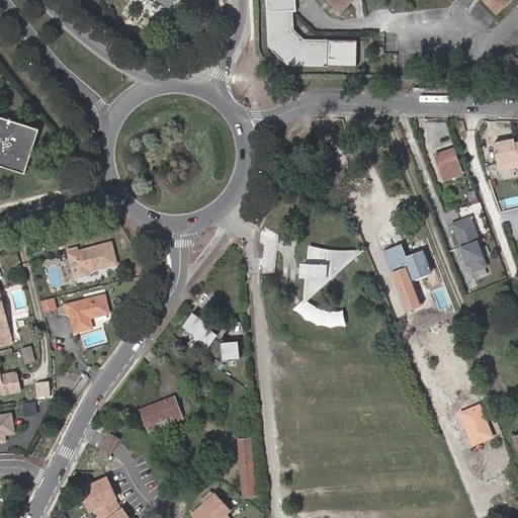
[(326,0),(329,3),(331,1),(341,12),(352,0),(483,0),(496,13),(506,3),(507,5),(511,0),(326,0)]
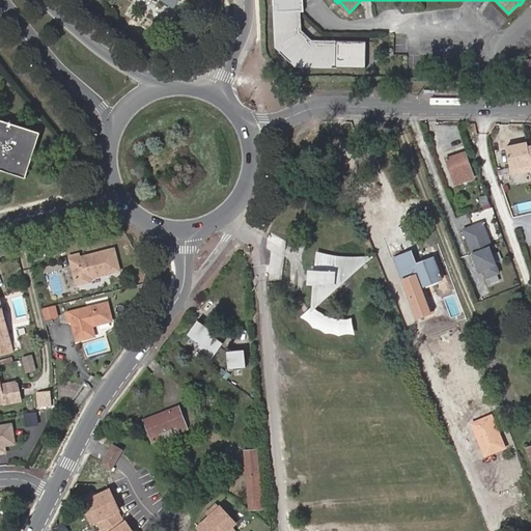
[(312,40),(302,30),(300,10),(278,11),(279,46),(297,62),(336,63),(336,40),(312,40)]
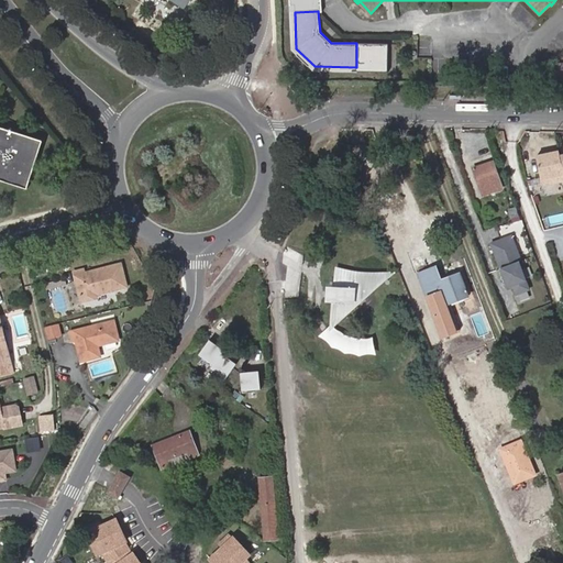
[(315,66),(296,48),(295,12),(290,12),(293,52),(312,70),(356,72),(356,67),(315,66)]
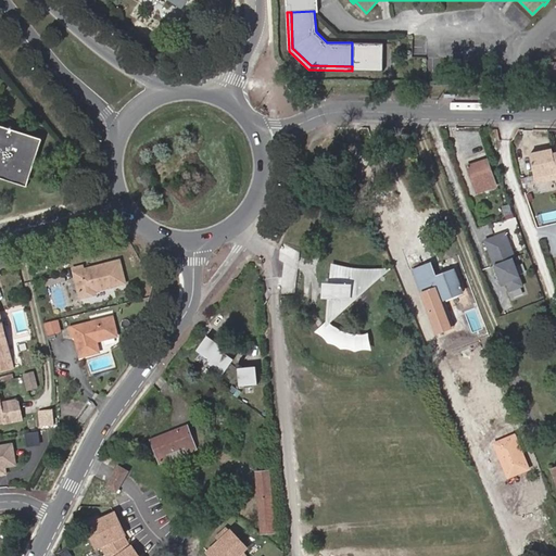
[(42,139),(8,128),(0,152),(0,177),(26,186),(42,139)]
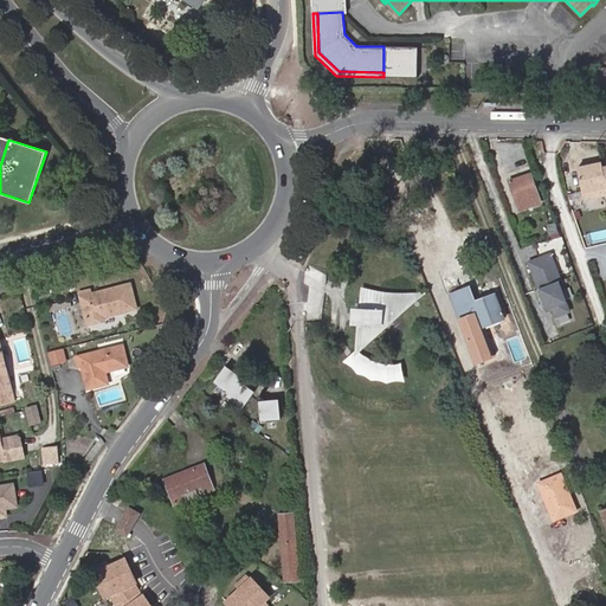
[(605,185),(603,168),(601,163),(577,168),(584,200),(605,194),(605,185)]
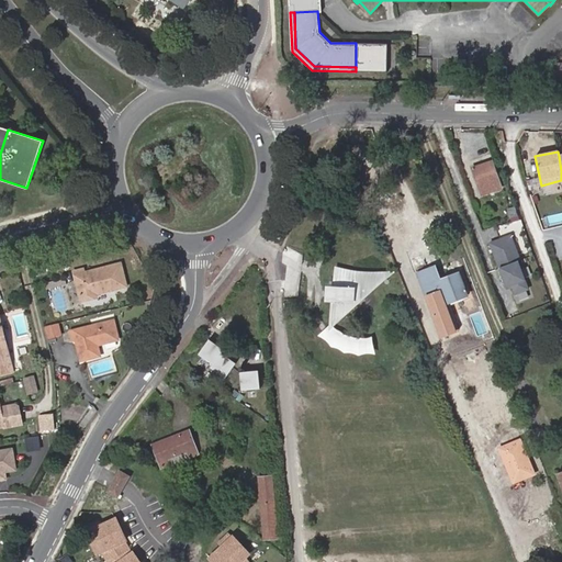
[(483,195),(502,188),(493,161),(473,169),(483,195)]
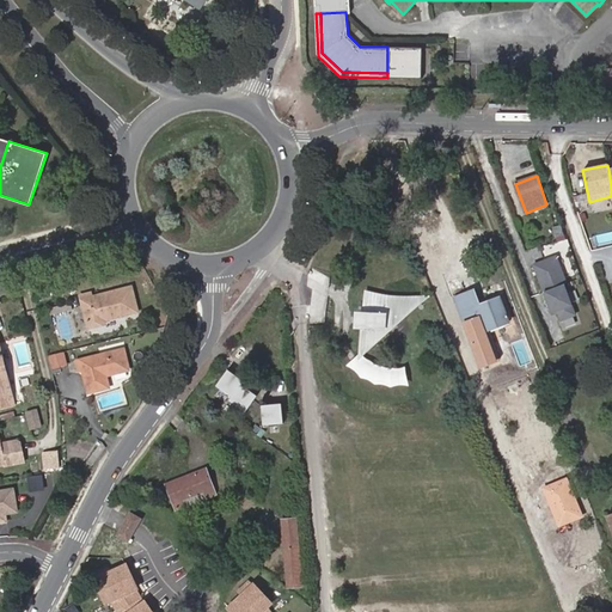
[(385,193),(381,181),(372,184),(377,195),(385,193)]
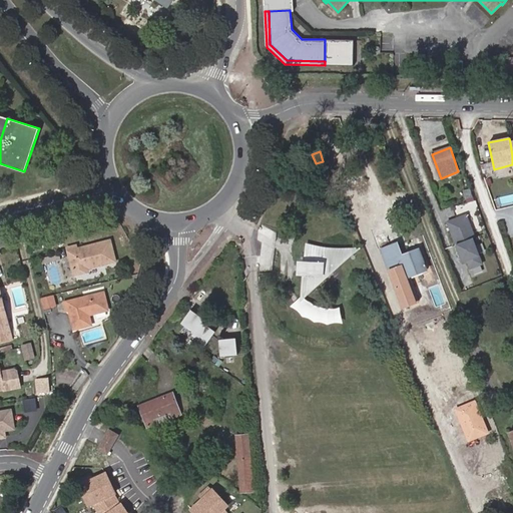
[(471,189),(464,191),(468,203),(475,201),(471,189)]
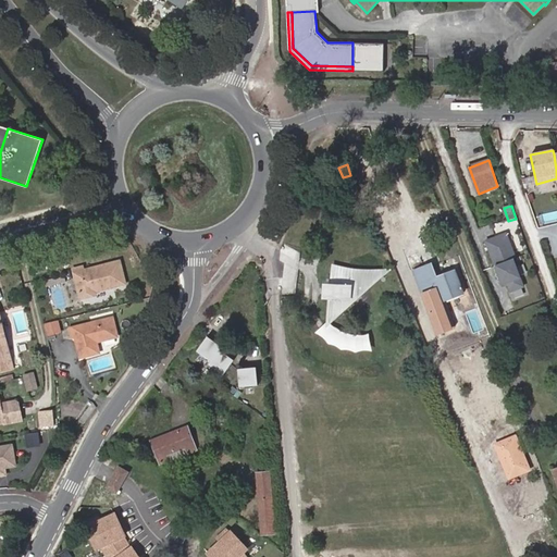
[(481,237),(503,312),(515,308),(511,297),(529,293),(521,263),(518,264),(508,230),(481,237)]
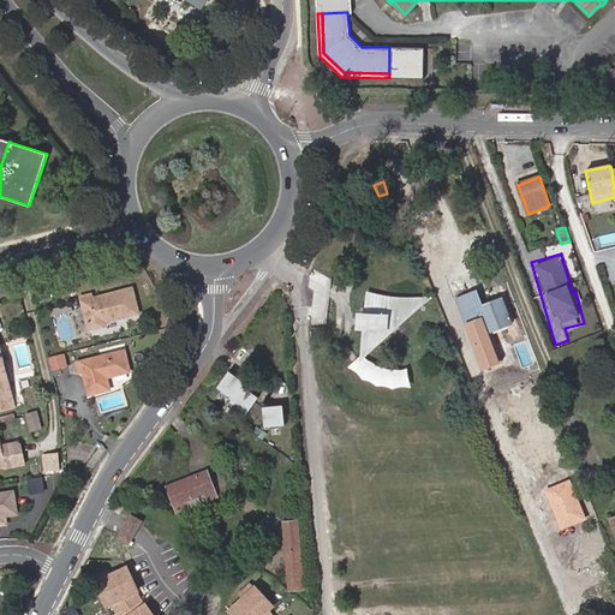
[(585,287),(583,280),(573,282),(577,291),(585,287)]
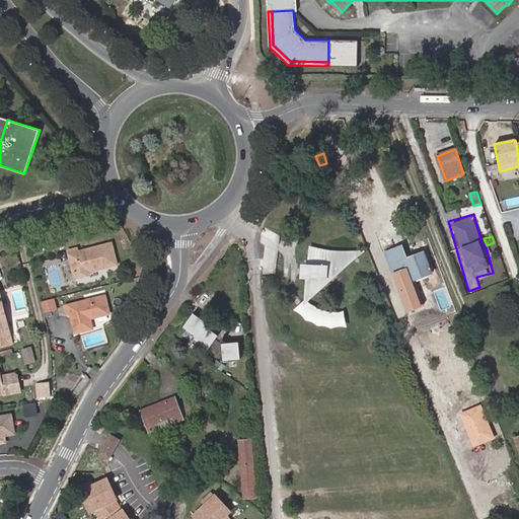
[(85,249),(77,252),(76,248),(68,251),(68,254),(74,276),(80,280),(85,278),(86,273),(116,265),(110,243),(89,249),(89,250),(85,251),(85,249)]
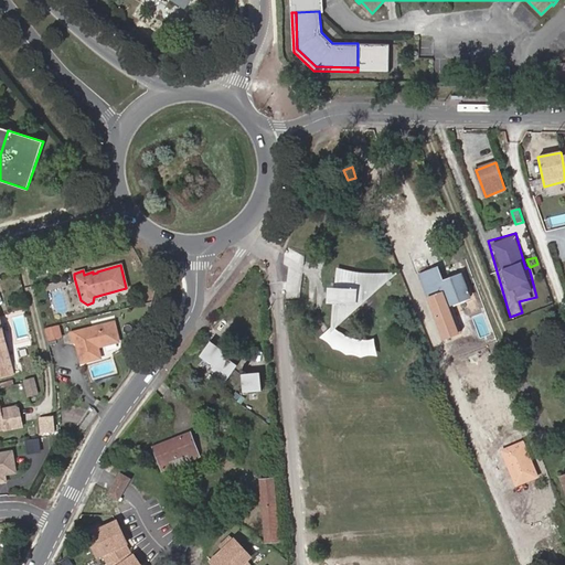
[(445,339),(458,333),(448,306),(469,298),(460,275),(443,281),(438,269),(422,276),(445,339)]
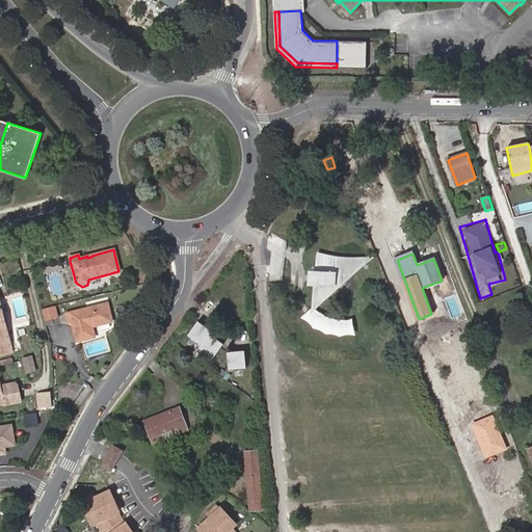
[(322,302),(364,266),(363,260),(319,258),(316,301),(322,302)]
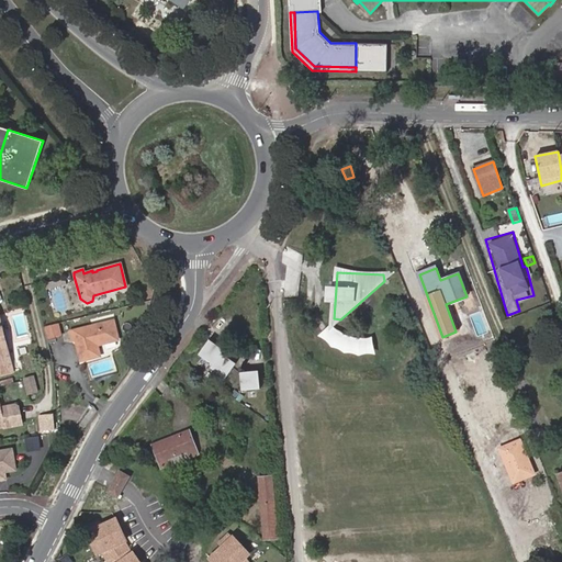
[(0,374),(13,372),(0,322),(0,374)]
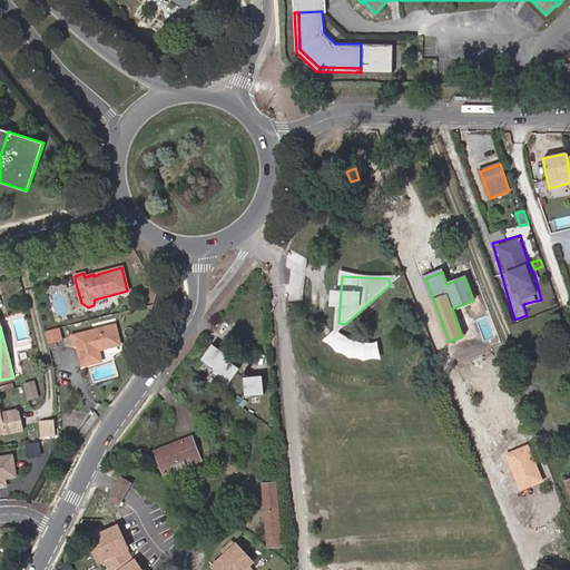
[(74,345),(76,345),(81,366),(100,361),(98,350),(97,347),(102,346),(104,349),(119,345),(115,326),(89,332),(71,336),(74,345)]
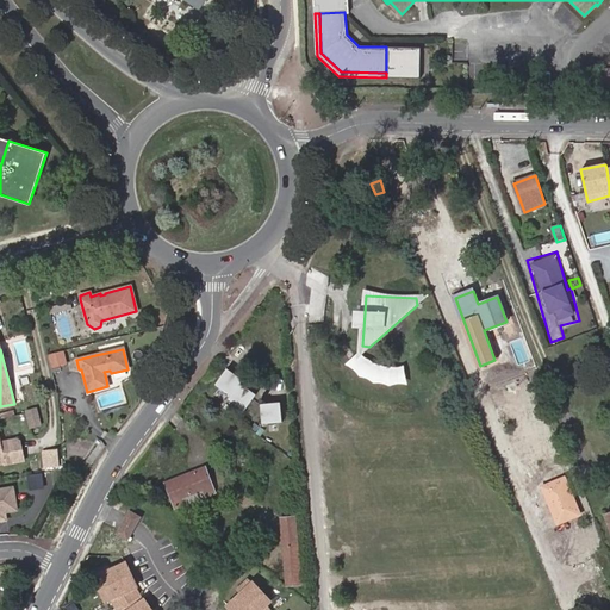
[(62,353),(49,355),(53,368),(64,365),(62,353)]
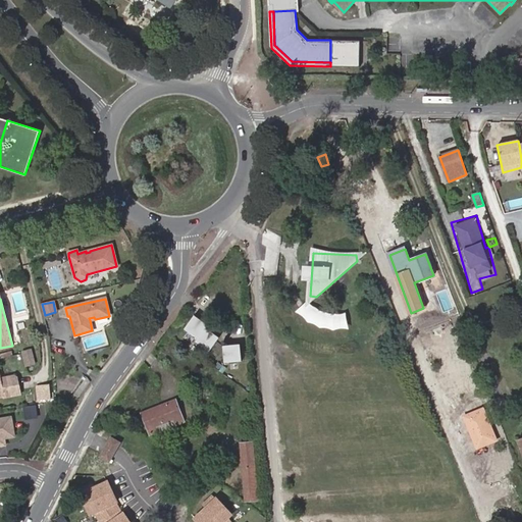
[(314,325),(320,327),(326,328),(331,329),(336,329),(346,329),(343,315),(337,316),(333,316),(327,315),(322,314),(319,313),(313,310),(307,304),(298,312),(303,317),(308,322),(314,325)]
